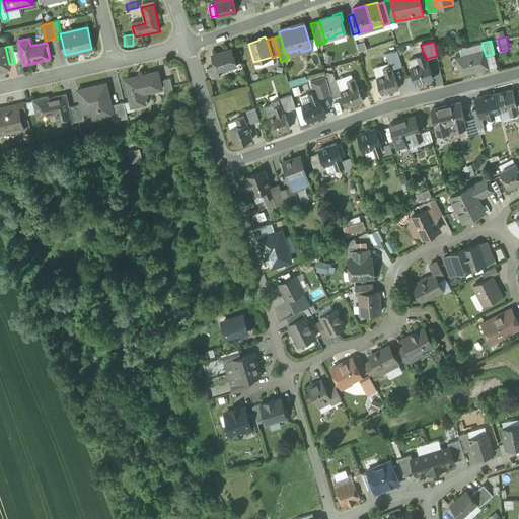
[(5,47),(0,48),(0,67),(9,65),(9,64),(5,47)]
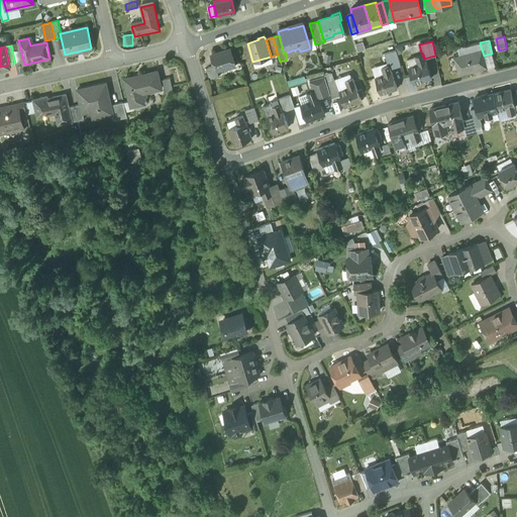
[(230,49),(211,56),(214,67),(215,71),(216,71),(225,68),(225,70),(235,67),(230,49)]
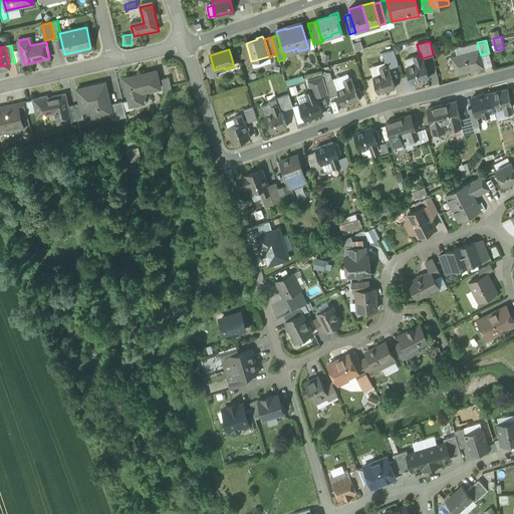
[(479,49),(452,56),(457,74),(484,66),(481,55),(479,49)]
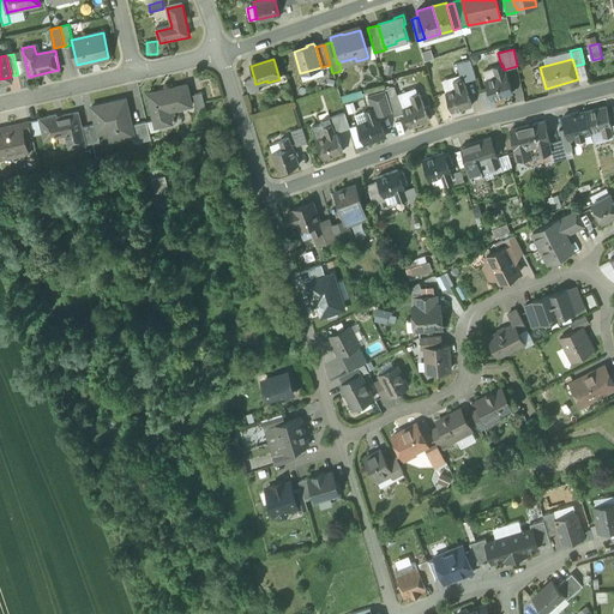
[(470,60),(457,64),(459,72),(464,71),(467,82),(475,78),(470,60)]
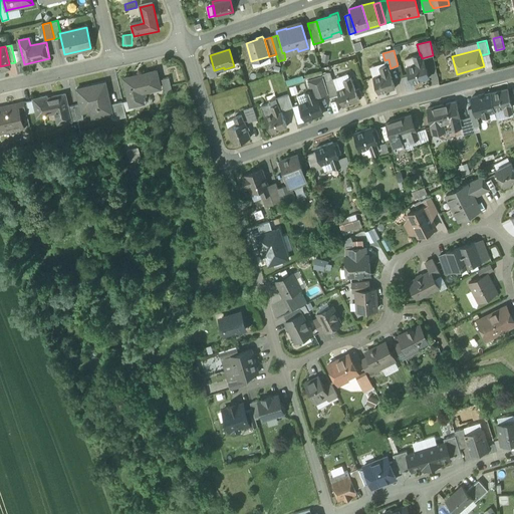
[(420,55),(414,57),(416,64),(423,61),(422,58),(421,54),(420,55)]
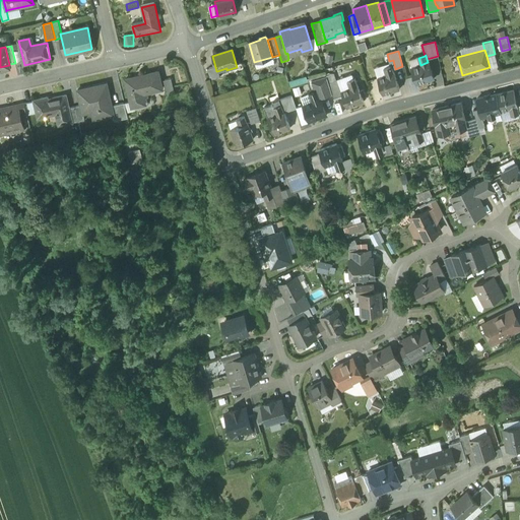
[(420,65),(411,67),(417,84),(434,78),(429,62),(420,65)]
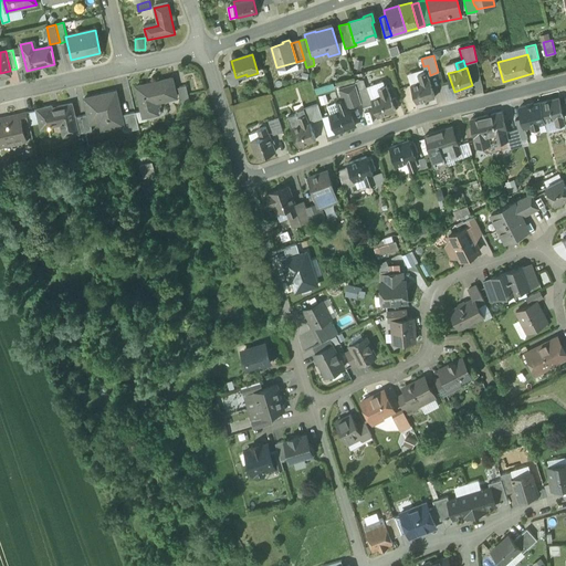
[(426,72),(418,74),(420,82),(428,80),(426,72)]
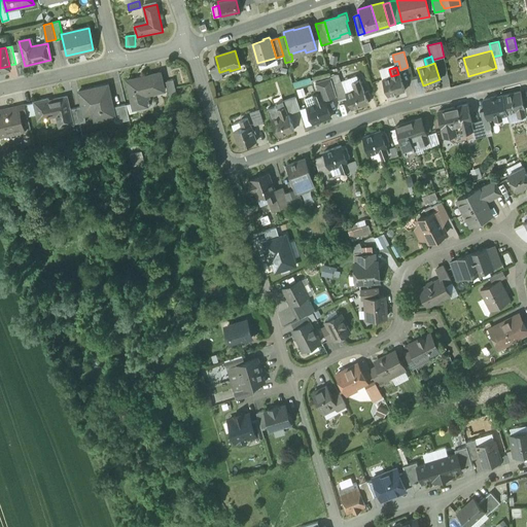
[(218,68),(209,70),(213,81),(222,79),(220,72),(219,72),(218,68)]
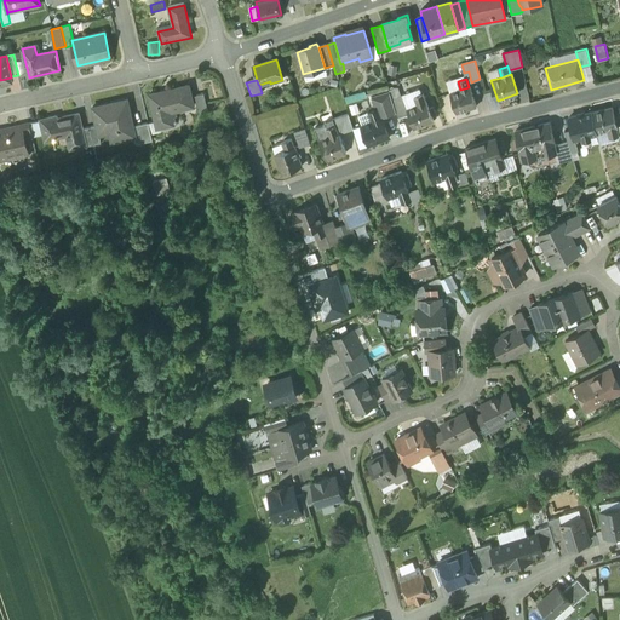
[(189,86),(149,96),(158,130),(170,126),(166,114),(194,108),(189,86)]
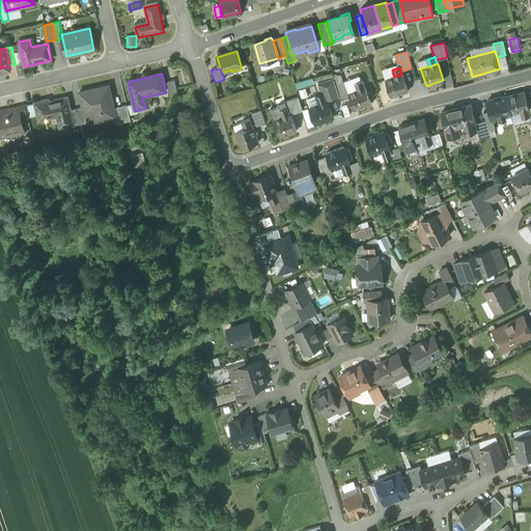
[(394,77),(386,80),(391,96),(408,91),(402,75),(401,75),(394,77)]
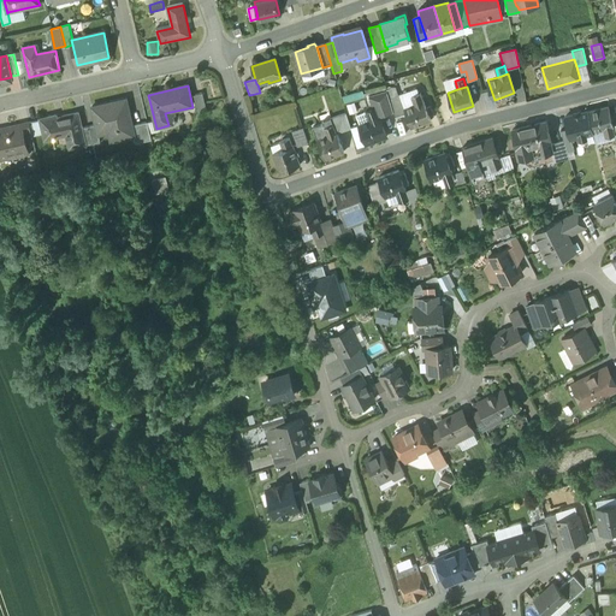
[(388,92),(368,96),(374,110),(375,110),(378,118),(379,118),(381,117),(381,116),(394,112),(390,100),(388,92)]
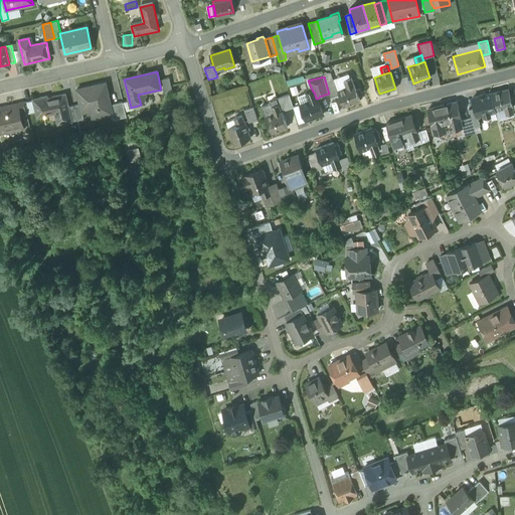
[(351,77),(343,80),(346,88),(353,84),(351,77)]
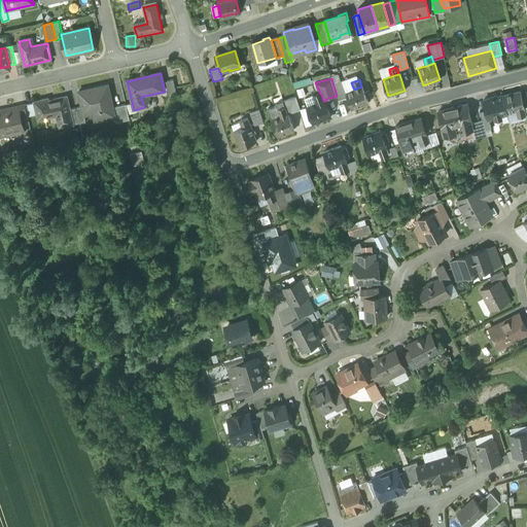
[(173,80),(166,82),(169,100),(176,95),(173,80)]
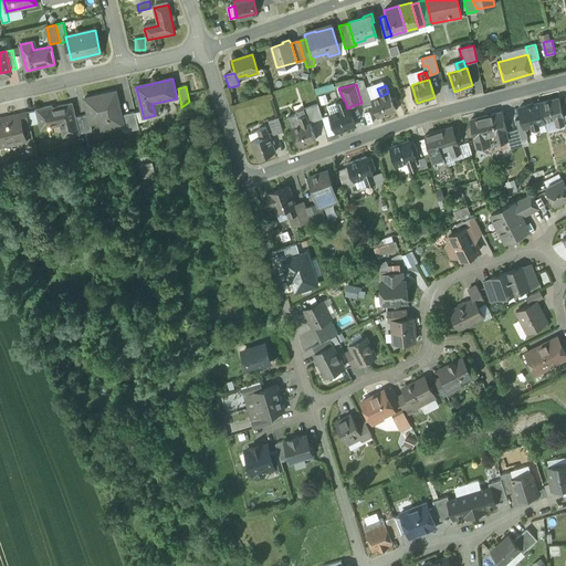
[(367,87),(358,92),(362,103),(363,108),(374,105),(371,100),(367,87)]
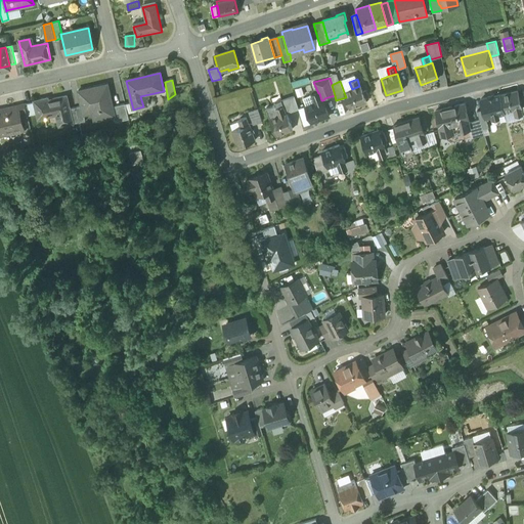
[(108,85),(79,92),(82,106),(84,116),(94,113),(94,111),(101,110),(103,119),(115,117),(116,117),(114,107),(108,85)]
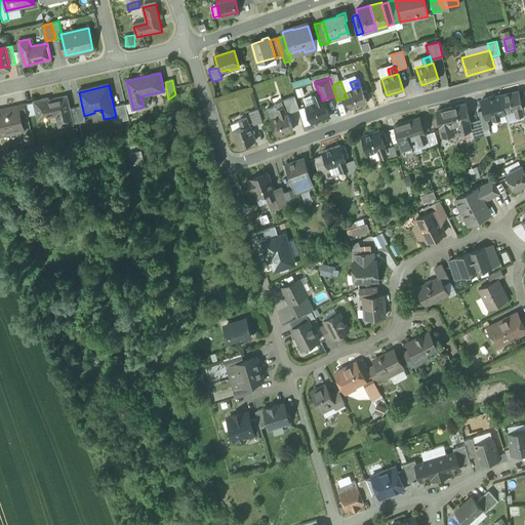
[(345,92),(347,97),(351,109),(367,103),(365,97),(363,92),(361,86),(360,86),(353,89),(345,92)]
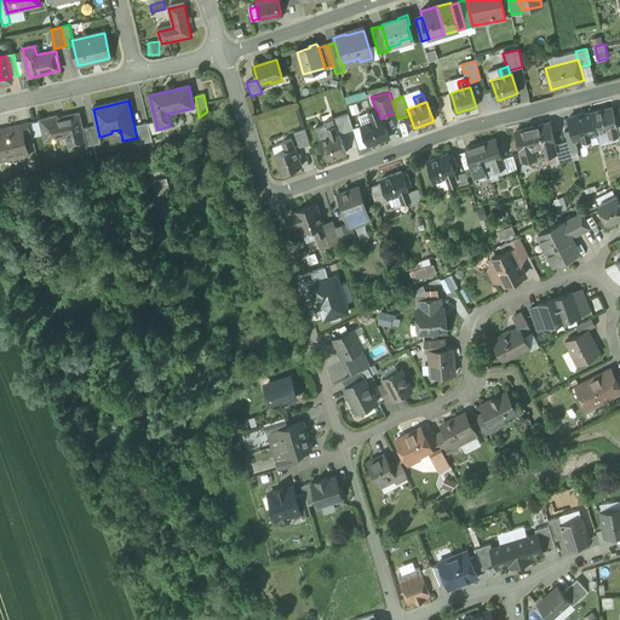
[(613,107),(592,113),(597,133),(608,130),(616,127),(618,127),(613,107)]
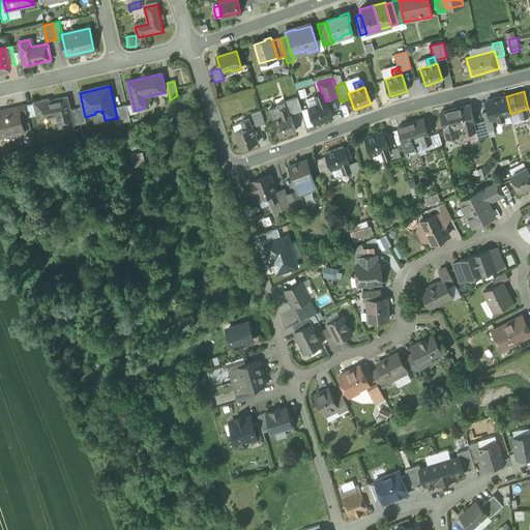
[(322,94),(315,97),(318,104),(325,101),(323,94),(322,94)]
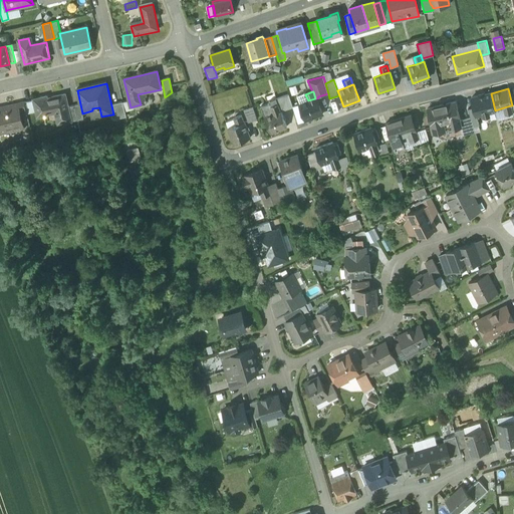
[(491,93),(472,97),(475,108),(477,116),(483,114),(483,116),(489,114),(489,113),(495,111),(495,110),(491,93)]
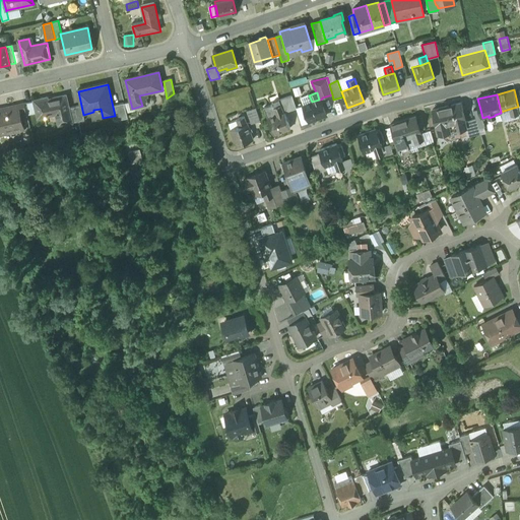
[(66,95),(48,100),(48,98),(34,102),(34,103),(37,114),(38,120),(56,115),(59,127),(73,124),(69,109),(66,95)]
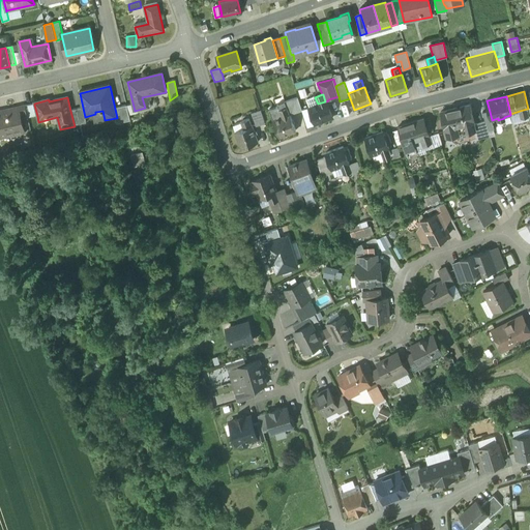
[(298,97),(284,102),(286,108),(289,115),(290,116),(301,111),(298,97)]
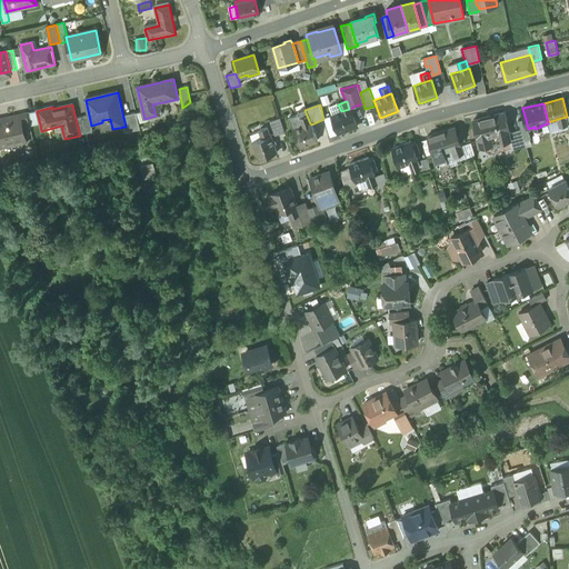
[(338,105),(329,108),(331,116),(341,111),(338,105)]
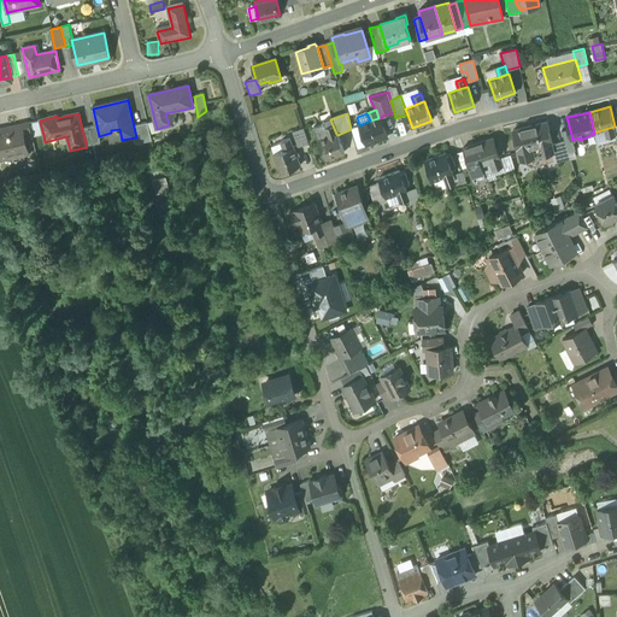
[(359,125),(366,146),(387,137),(380,118),(378,118),(370,121),(359,125)]
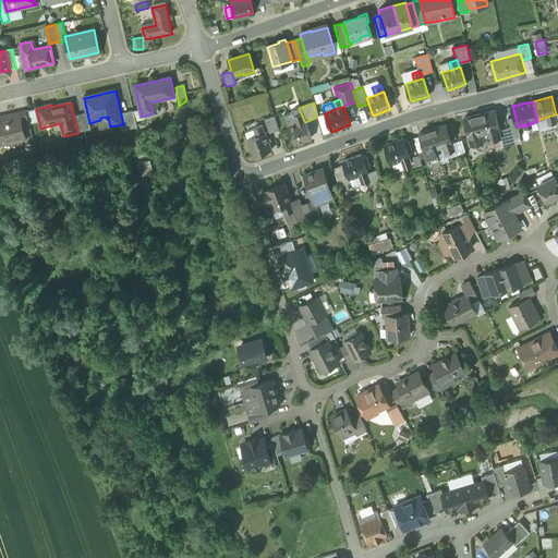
[(36,110),(26,112),(29,124),(39,122),(36,110)]
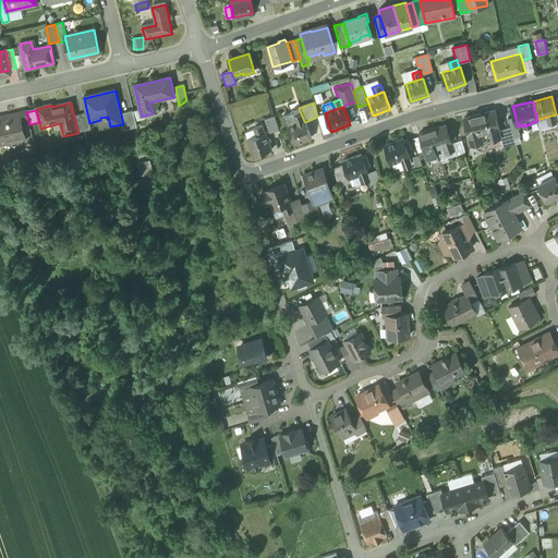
[(133,111),(121,114),(123,124),(122,124),(123,131),(137,129),(133,111)]
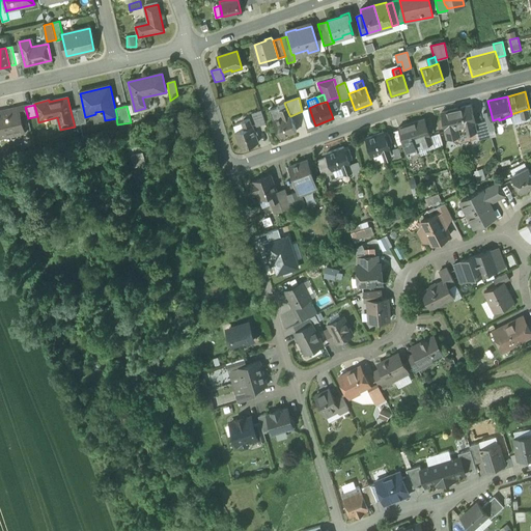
[(471,106),(441,113),(447,139),(459,136),(469,133),(476,131),(477,131),(475,124),(476,124),(471,106)]
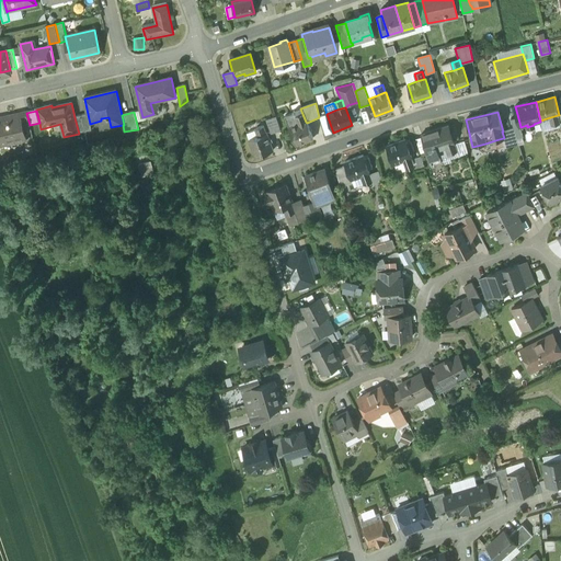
[(26,113),(20,114),(23,127),(30,126),(30,125),(26,113)]
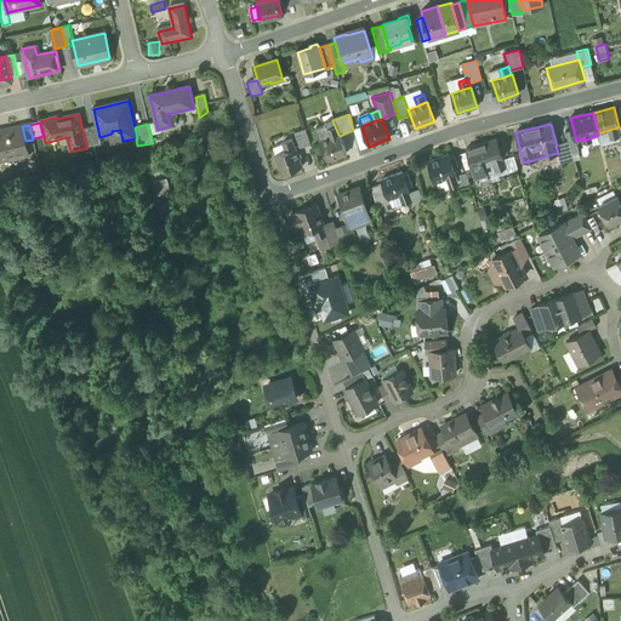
[(22,126),(0,131),(6,158),(13,155),(15,160),(29,157),(26,141),(22,126)]
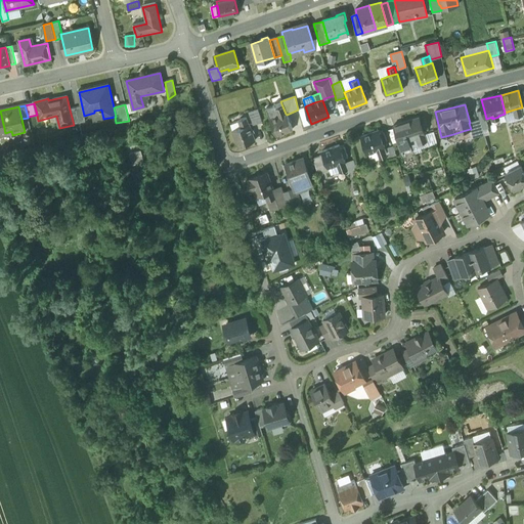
[(82,106),(76,107),(79,123),(86,122),(84,116),(82,106)]
